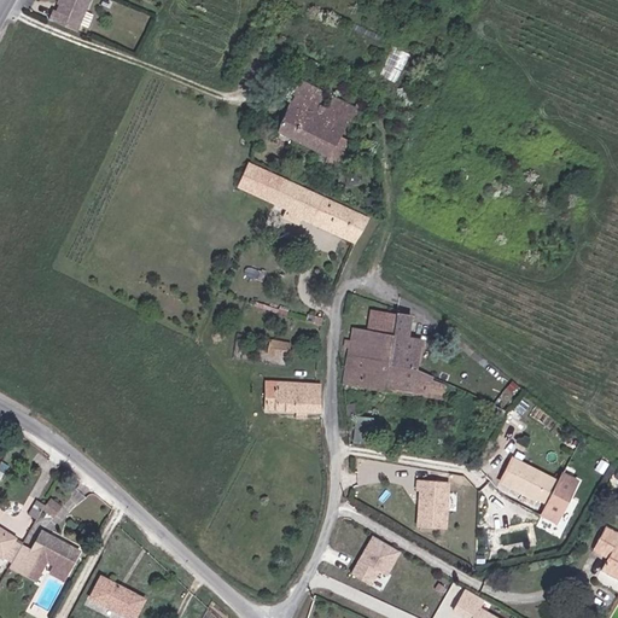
[(50,22),(77,33),(92,0),(63,0),(57,13),(54,12),(50,22)]
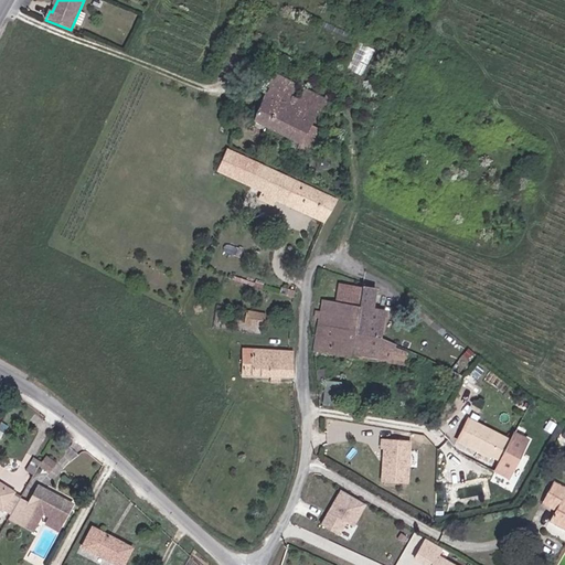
[(360,40),(347,66),(362,74),(375,46),(360,40)]
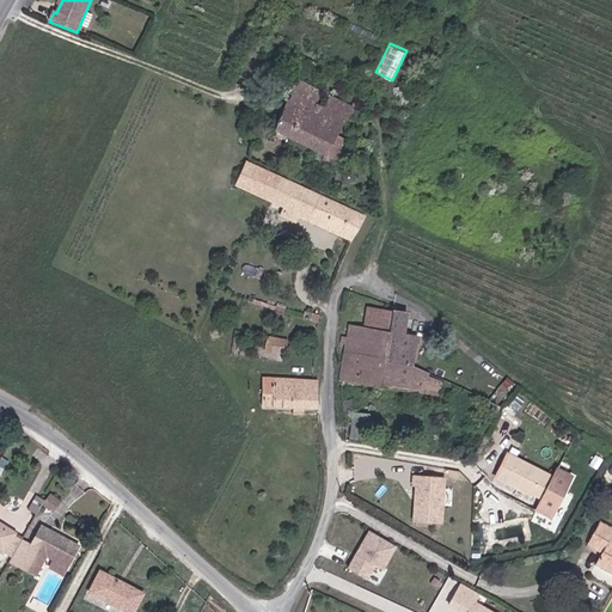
[(320,115),(343,126),(347,118),(356,110),(329,96),(323,108),(316,104),(322,92),(295,78),(274,132),(326,157),(337,135),(316,124),(320,115)]
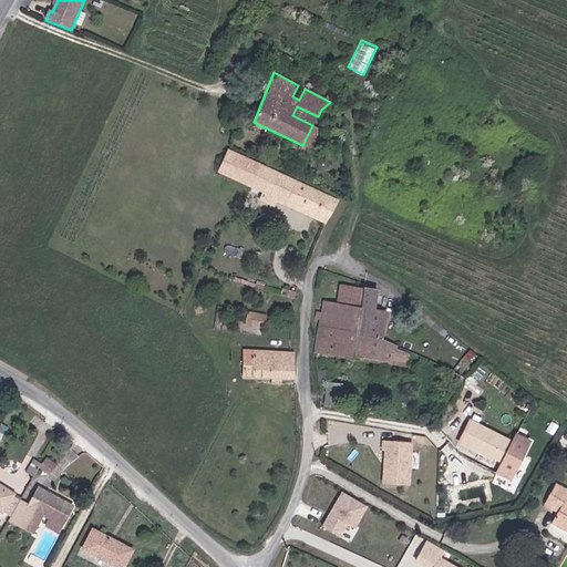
[(292,115),(312,125),(318,116),(297,106),(292,115)]
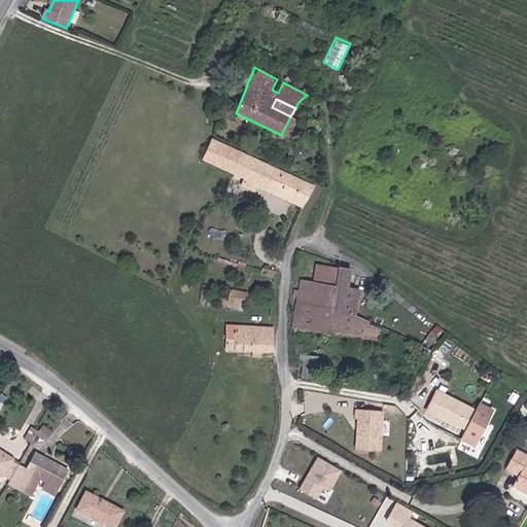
[(204,159),(305,206),(314,187),(212,140),(204,159)]
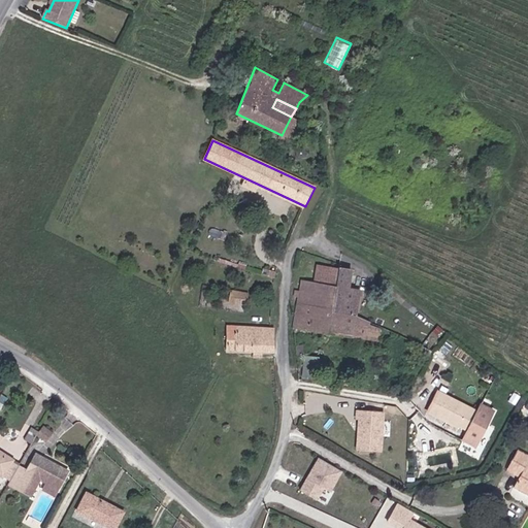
[(298,297),(297,303),(332,309),(338,269),(317,266),(315,282),(300,279),(299,291),(294,291),(294,297),(298,297)]
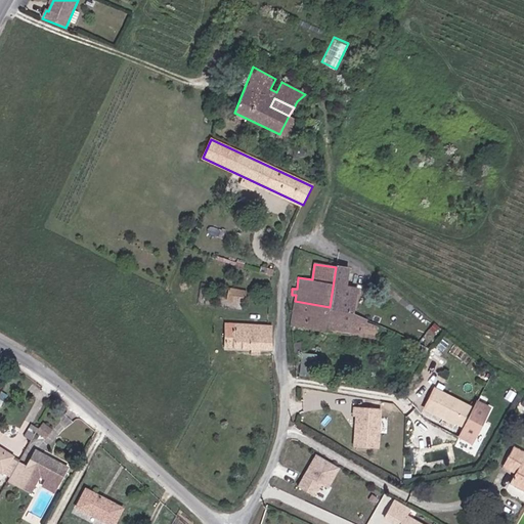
[(330,310),(353,314),(357,288),(345,286),(348,268),(336,265),(336,267),(330,307),(330,310)]
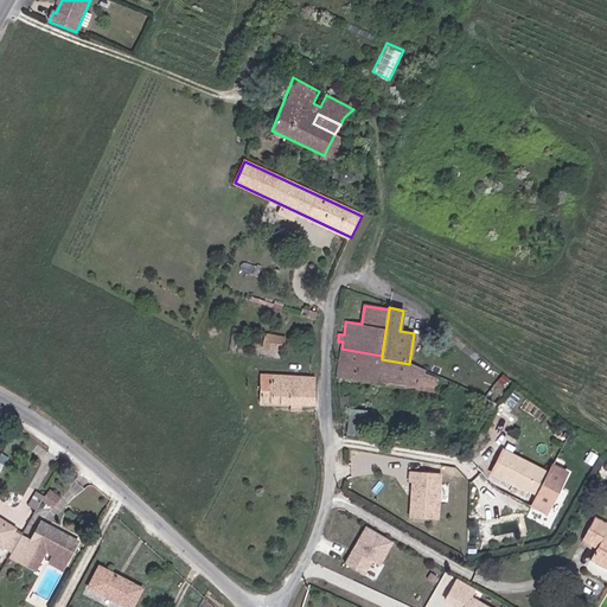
[(300,315),(315,320),(318,313),(301,308),(300,315)]
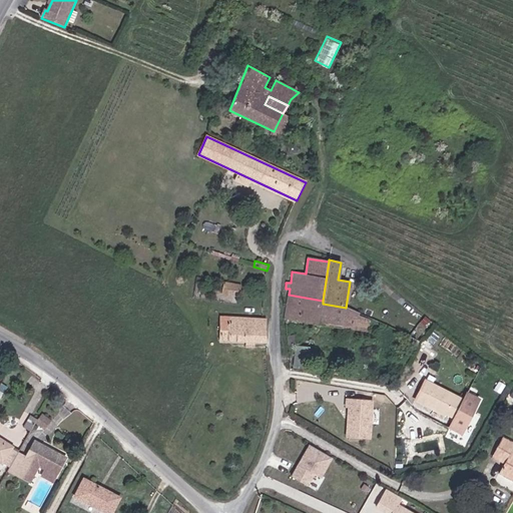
[(323,304),(323,301),(289,295),(286,319),(354,329),(356,316),(344,314),(346,308),(323,304)]
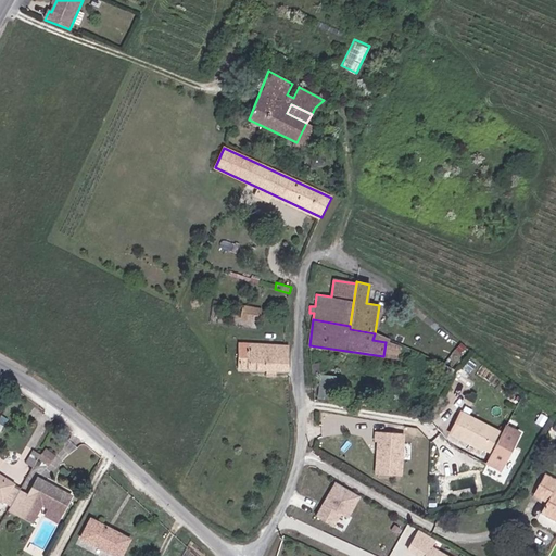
[(238,368),(288,371),(289,346),(239,344),(238,368)]
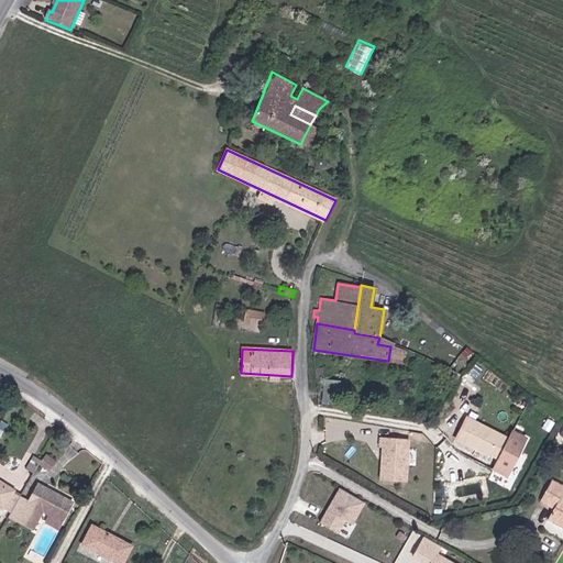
[(343,401),(344,378),(323,377),(322,400),(343,401)]
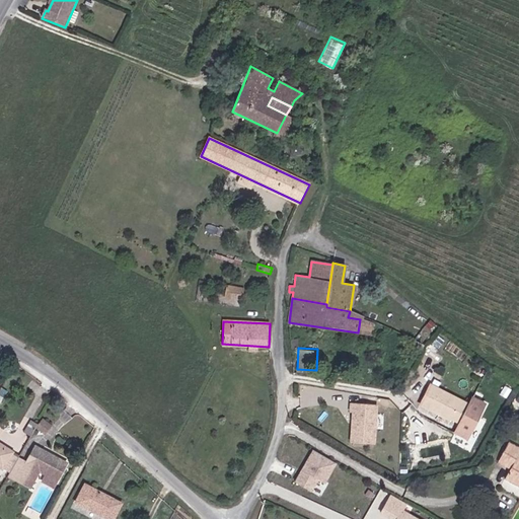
[(420,404),(428,409),(430,405),(439,411),(437,414),(451,421),(452,419),(459,423),(454,433),(467,439),(485,404),(472,398),(468,405),(430,385),(420,404)]
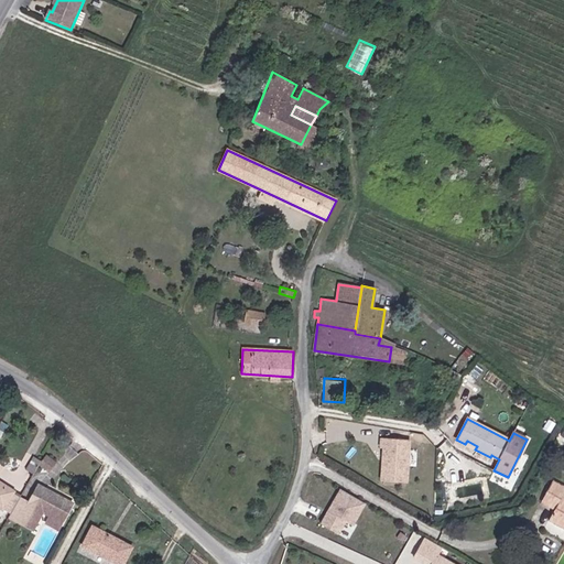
[(381,480),(412,481),(413,437),(382,436),(381,480)]
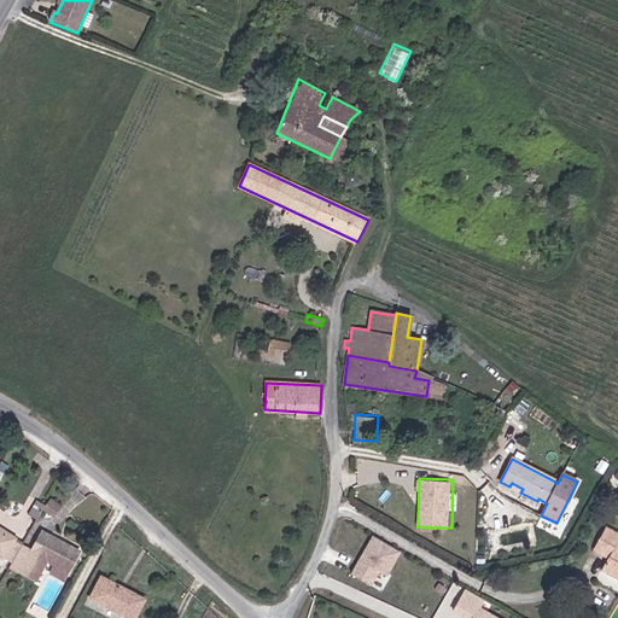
[(45,506),(42,508),(53,518),(62,508),(50,500),(45,506)]
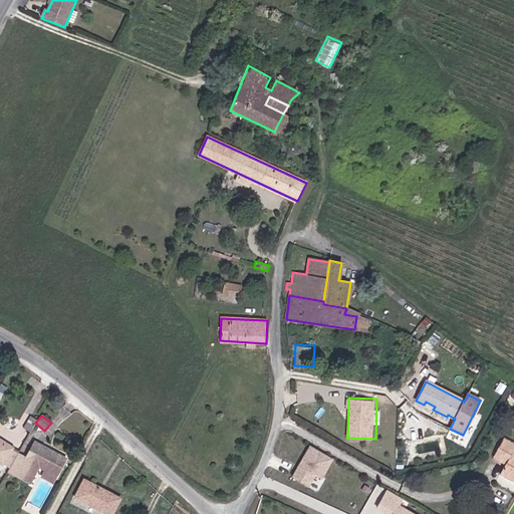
[(30,432),(35,423),(37,421),(30,417),(24,429),(30,432)]
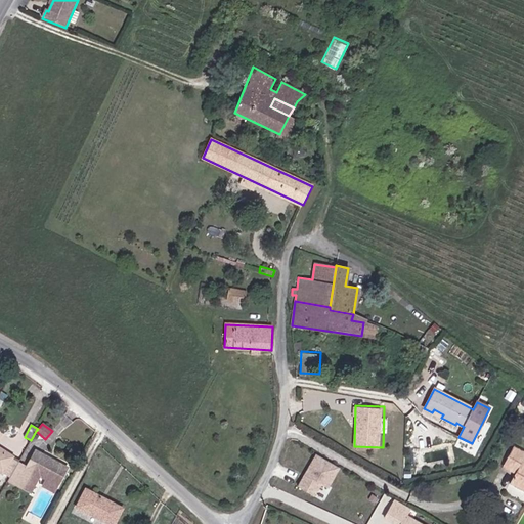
[(523,452),(513,447),(507,460),(519,467),(515,474),(510,483),(523,491),(523,452)]
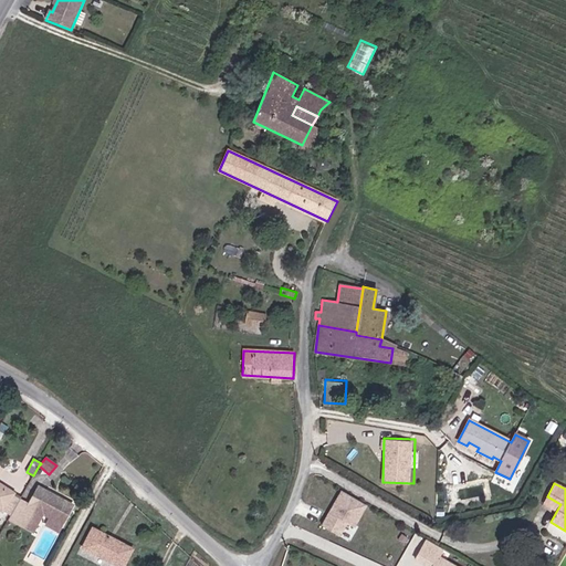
[(0,510),(2,512),(13,494),(0,485),(0,510)]
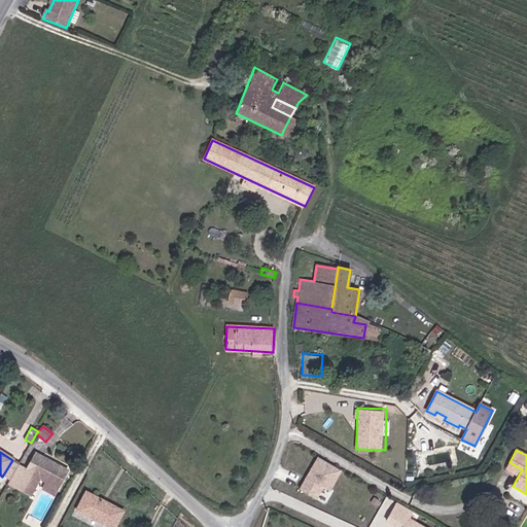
[(27,470),(16,489),(30,496),(39,479),(47,483),(58,488),(67,470),(35,453),(27,470)]
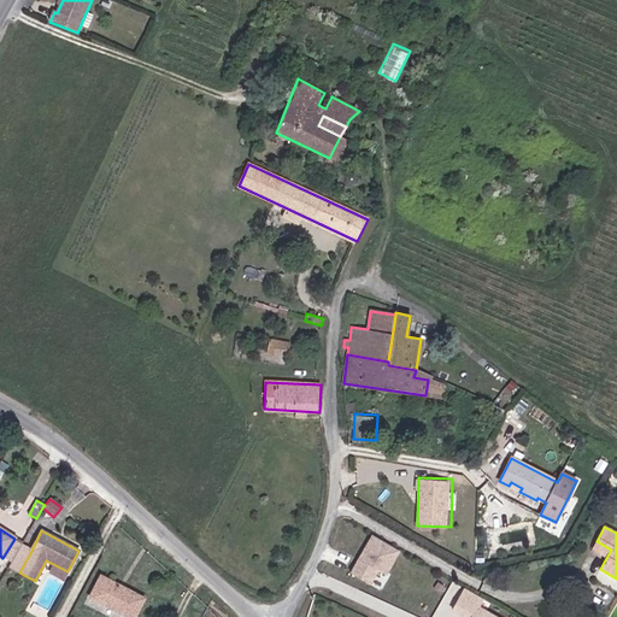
[(401,552),(372,534),(351,574),(360,580),(371,586),(378,573),(387,576),(401,552)]
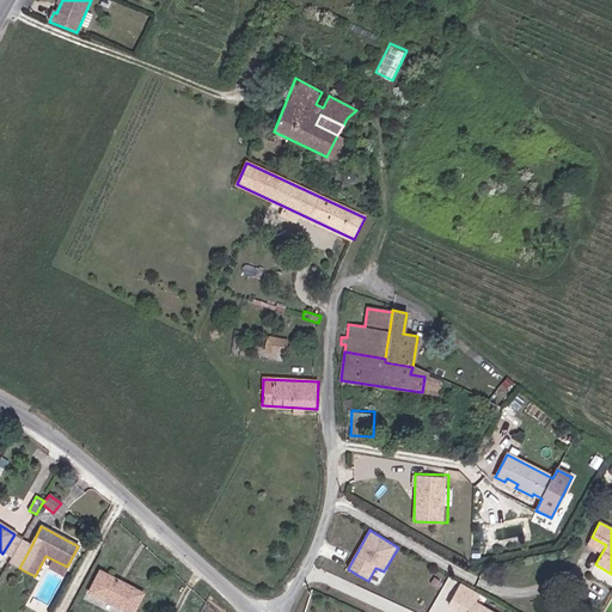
[(14,534),(2,554),(11,558),(20,540),(22,539),(14,534)]
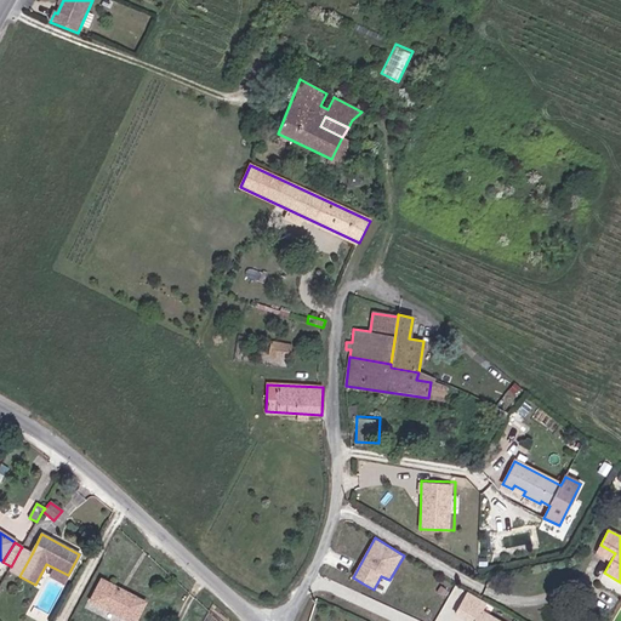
[(596,553),(610,562),(615,553),(600,545),(596,553)]
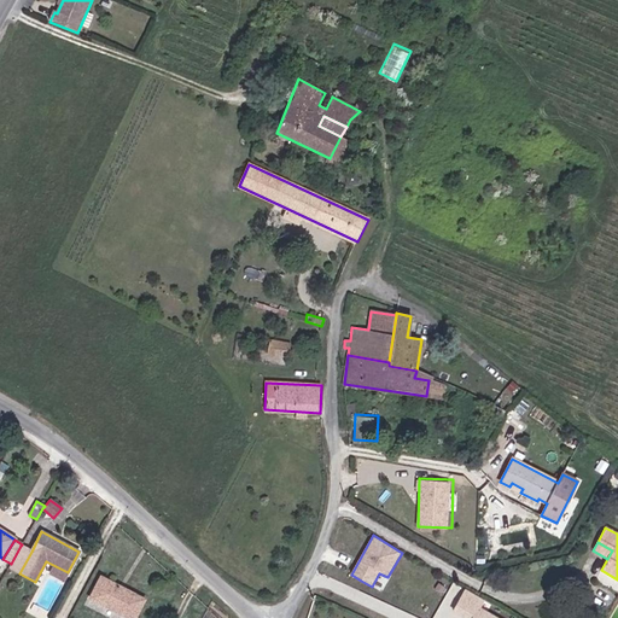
[(9,567),(19,573),(31,552),(21,546),(11,564),(9,567)]
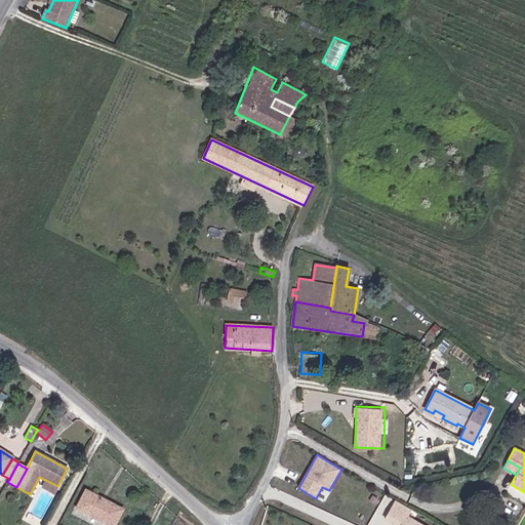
[(53,493),(57,486),(47,481),(43,487),(53,493)]
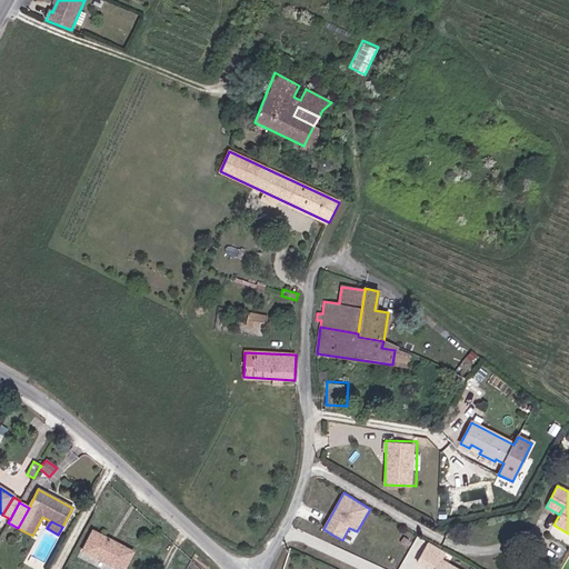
[(83,551),(118,568),(123,568),(132,552),(93,532),(83,551)]
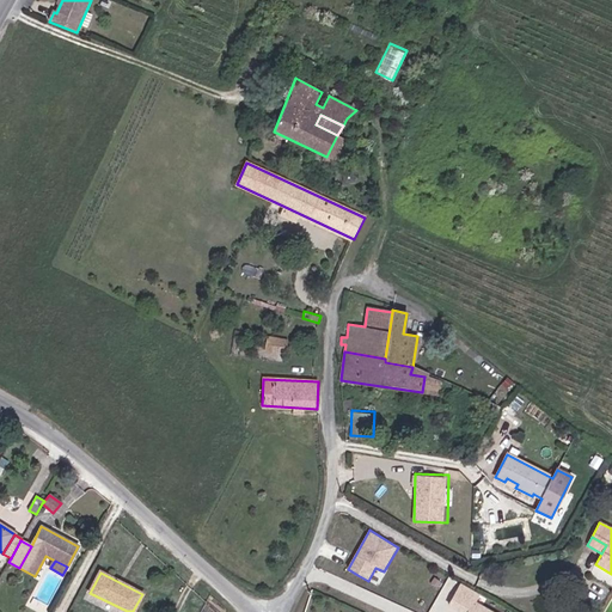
[(500,611),(479,603),(484,593),(460,582),(450,605),(465,611),(500,611)]
